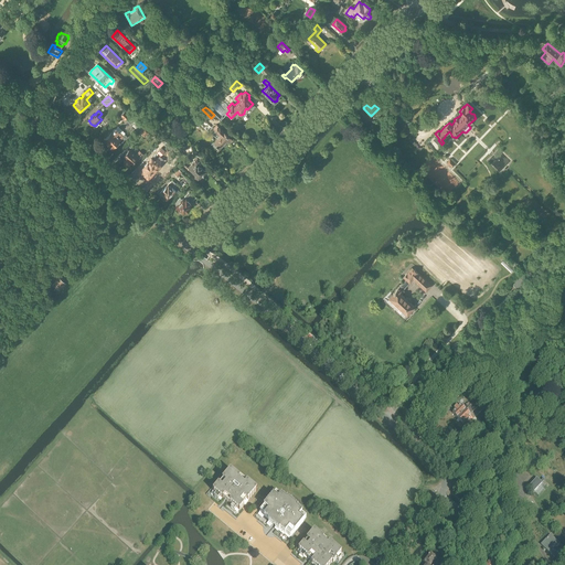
[(199,115),(206,123),(209,119),(201,113),(199,115)]
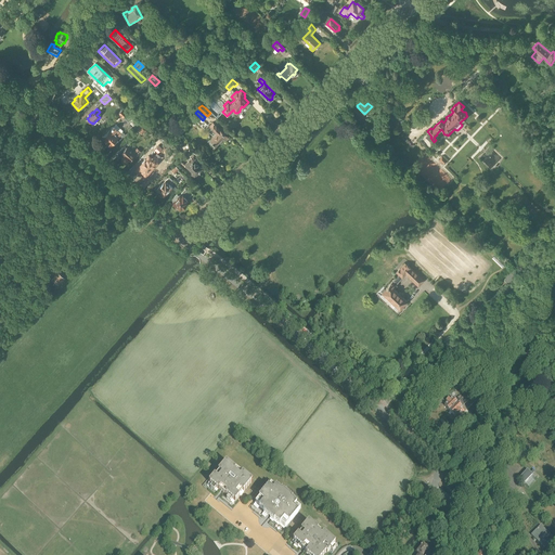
[(363,125),(370,131),(373,128),(365,121),(363,125)]
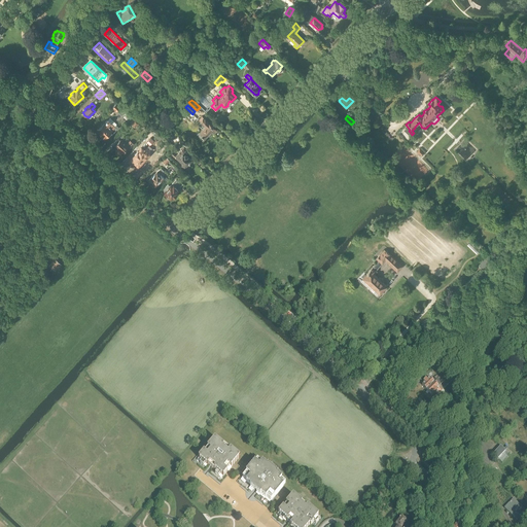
[(200,133),(203,135),(201,137),(203,140),(205,138),(212,131),(215,134),(217,131),(209,123),(205,118),(202,116),(199,119),(202,123),(205,126),(200,133)]
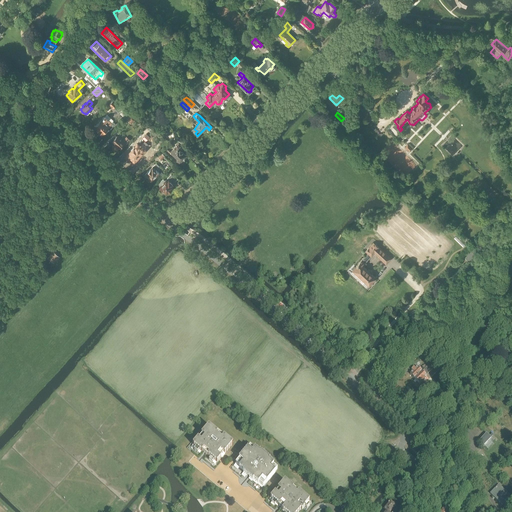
[(113,122),(112,123),(105,117),(103,120),(102,119),(94,127),(102,134),(107,128),(109,130),(115,124),(113,122)]
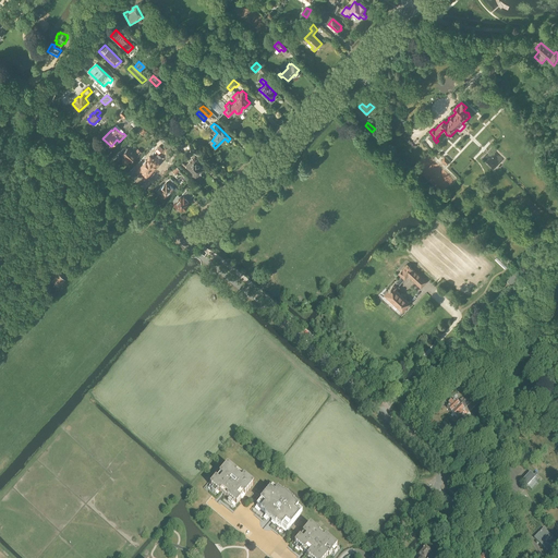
[(162,136),(156,144),(160,148),(168,141),(162,136)]
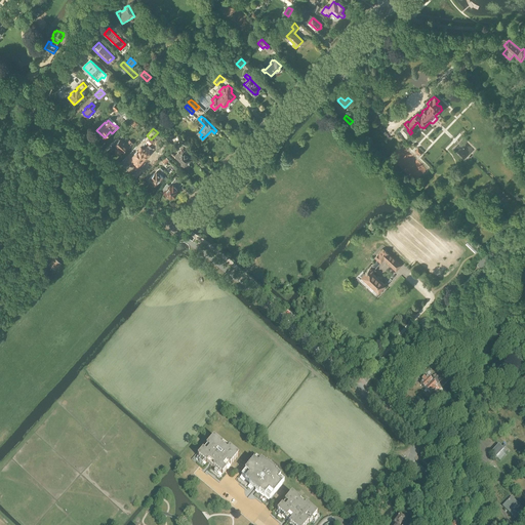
[(119,155),(122,152),(123,152),(128,147),(132,142),(129,139),(126,144),(120,138),(115,145),(118,148),(115,152),(119,155)]
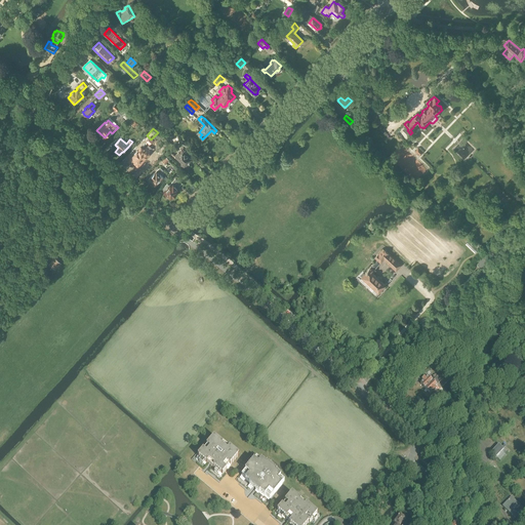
[(179,143),(188,150),(191,148),(183,139),(179,143)]
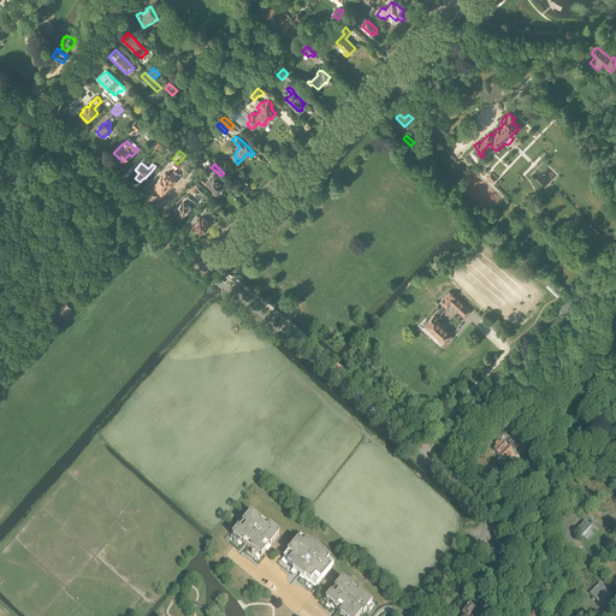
[(175,179),(166,172),(153,185),(152,188),(155,190),(157,189),(161,194),(163,193),(164,194),(166,190),(175,179)]
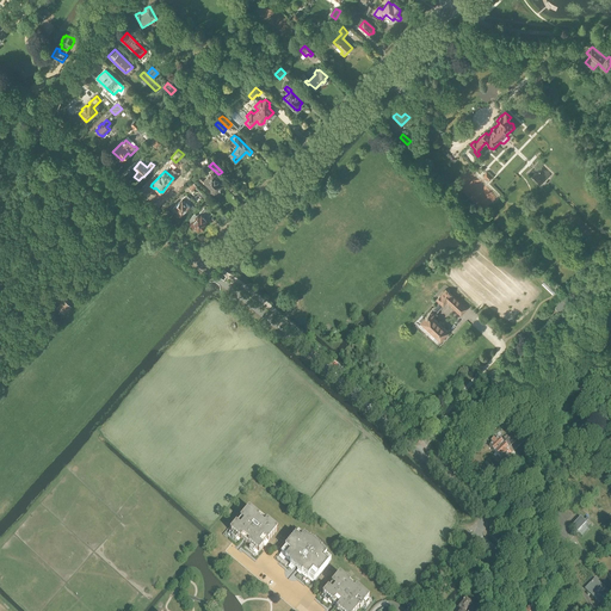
[(211,191),(214,193),(222,185),(215,179),(217,176),(213,172),(204,180),(207,183),(213,190),(211,191)]
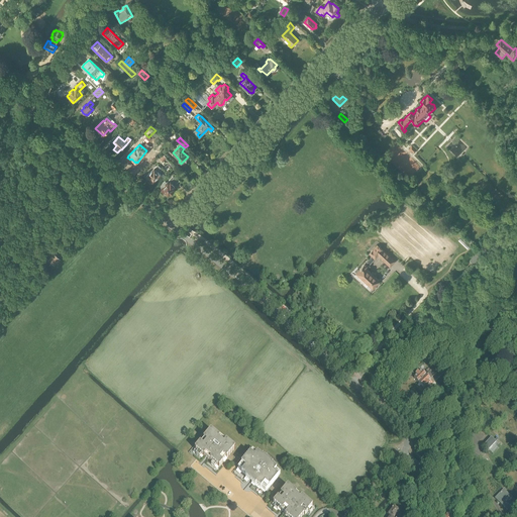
[(154,169),(146,177),(153,183),(161,175),(158,172),(161,168),(158,165),(154,169)]
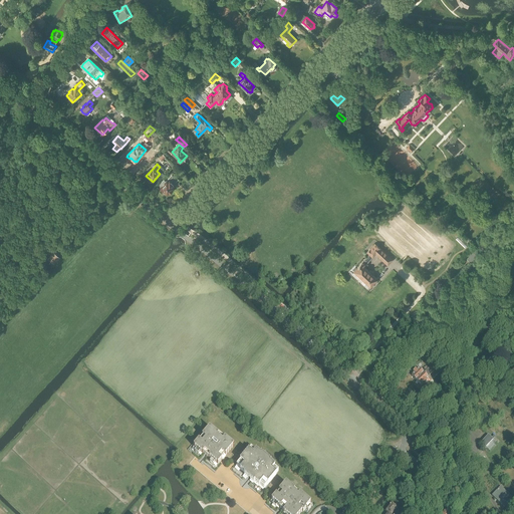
[(167,181),(167,180),(160,188),(161,189),(161,190),(162,191),(163,191),(164,191),(168,195),(169,193),(170,194),(174,190),(173,189),(174,187),(173,186),(175,185),(174,184),(178,181),(172,176),(167,181)]
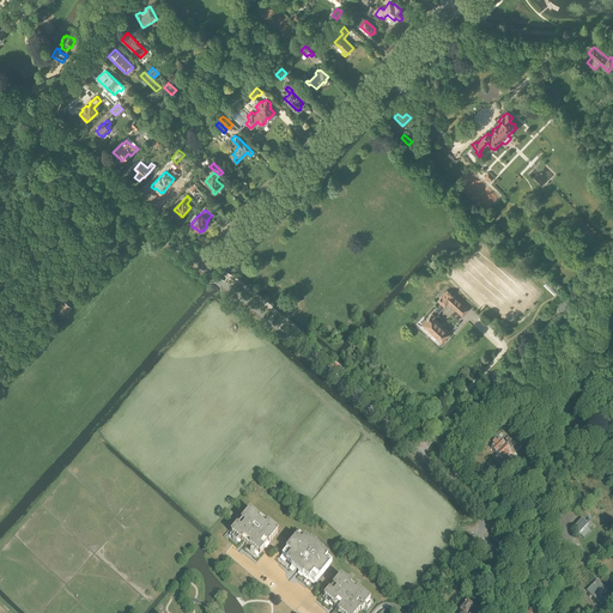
[(559,291),(548,280),(542,286),(554,296),(559,291)]
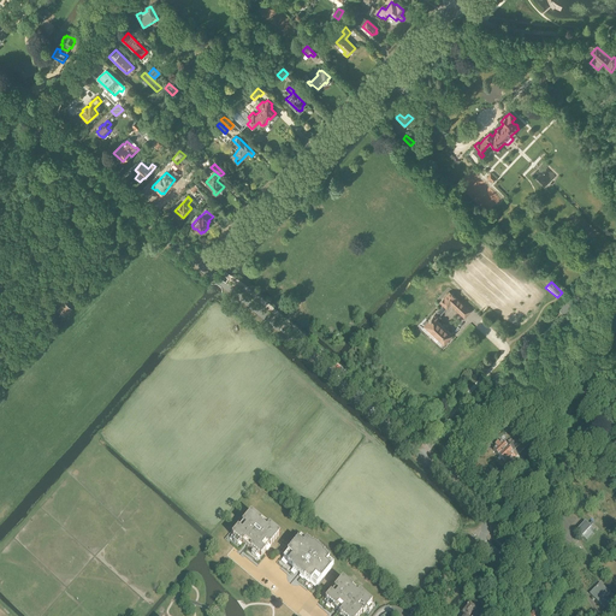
[(444,301),(442,304),(443,306),(446,309),(451,306),(458,312),(465,318),(471,312),(463,306),(449,292),(442,300),(444,301)]
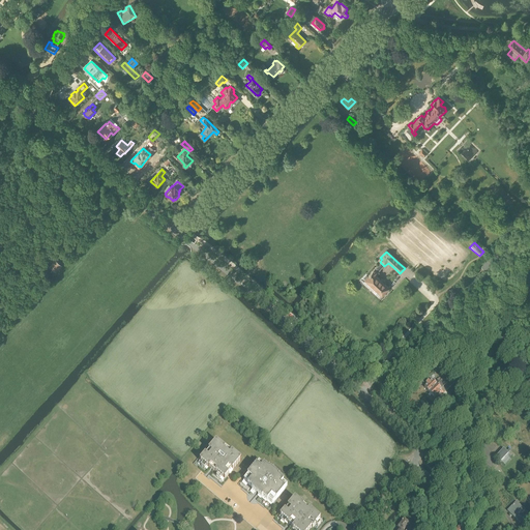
[(490,258),(481,267),(486,270),(494,262),(490,258)]
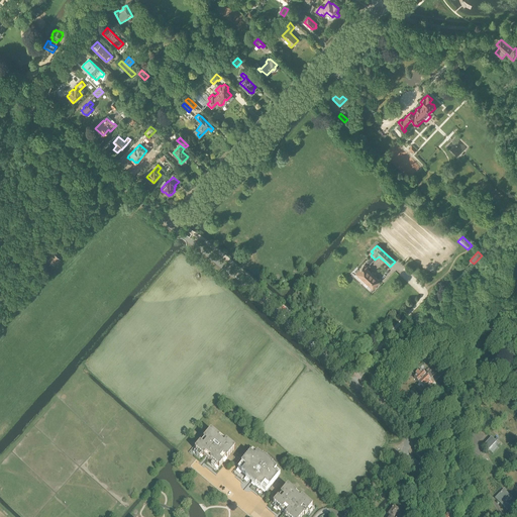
[(61,260),(60,259),(54,253),(48,259),(55,265),(61,260)]
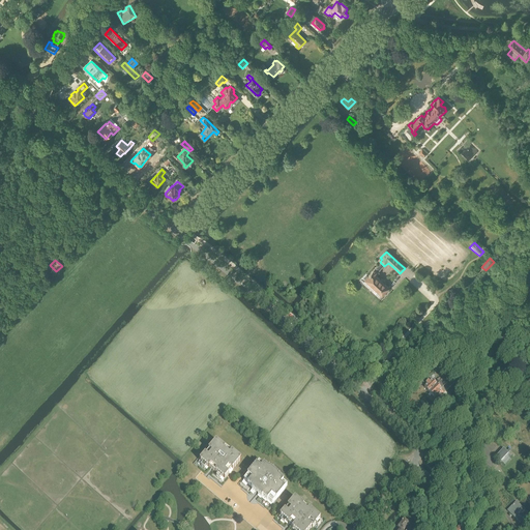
[(366,275),(364,278),(365,278),(364,280),(378,292),(378,293),(380,295),(381,295),(382,295),(389,288),(376,275),(384,266),(381,263),(367,276),(366,275)]
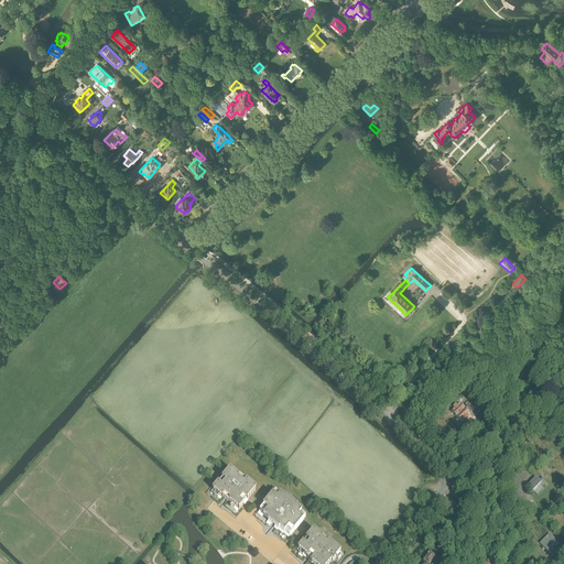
[(472,412),(476,408),(472,403),(467,408),(472,412)]
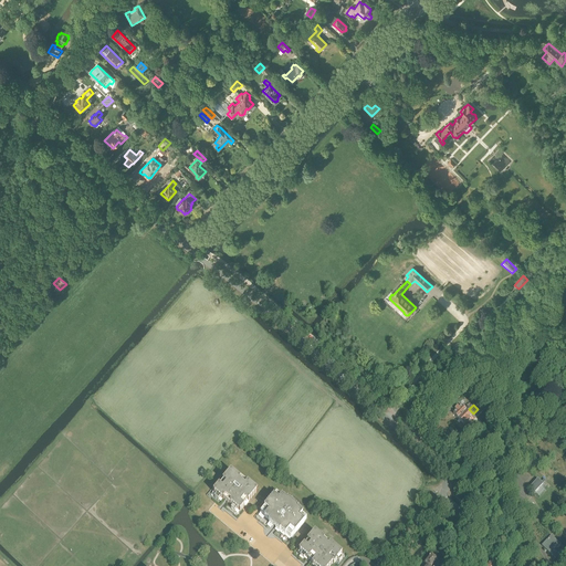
[(459,419),(464,413),(462,412),(464,410),(461,406),(459,408),(458,407),(456,410),(456,411),(453,413),(459,419)]
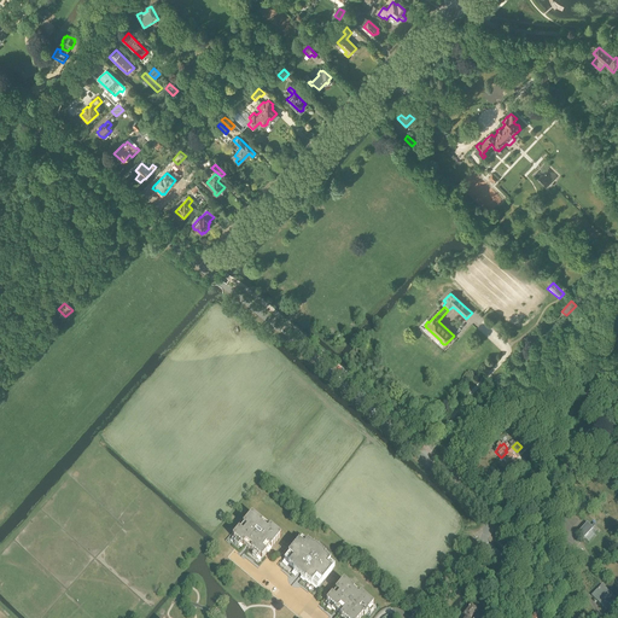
[(509,449),(501,458),(507,464),(509,461),(511,461),(514,459),(513,458),(516,455),(509,449)]
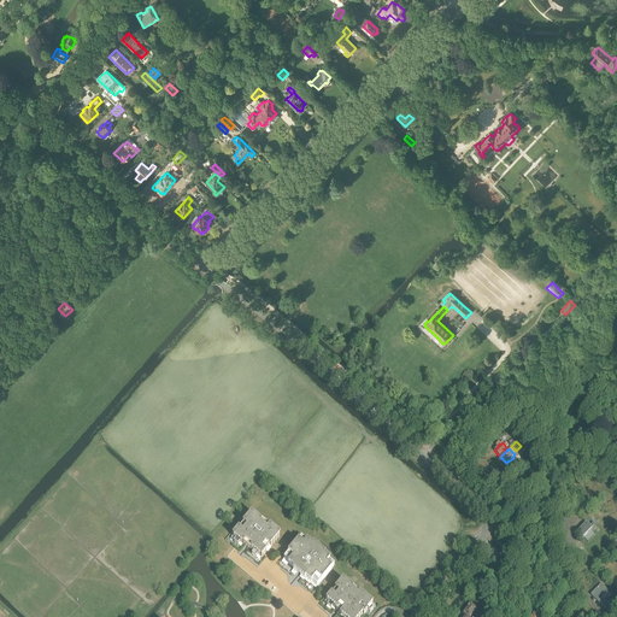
[(262,558),(264,556),(266,553),(265,552),(269,547),(270,548),(281,536),(270,527),(269,528),(263,522),(262,523),(252,515),(242,526),(244,526),(239,530),(233,538),(236,540),(234,542),(238,546),(240,544),(242,546),(244,545),(245,546),(262,558)]
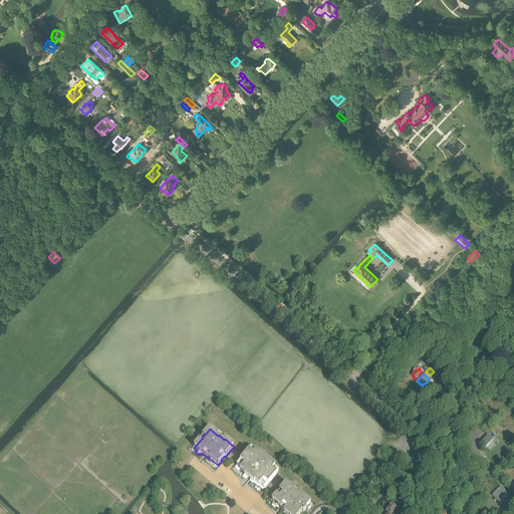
[(488,436),(481,444),(486,448),(493,440),(488,436)]
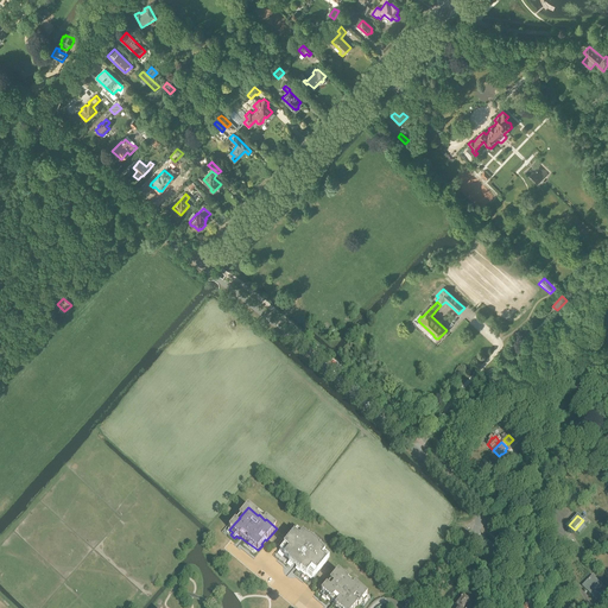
[(583,520),(575,530),(580,534),(588,525),(583,520)]
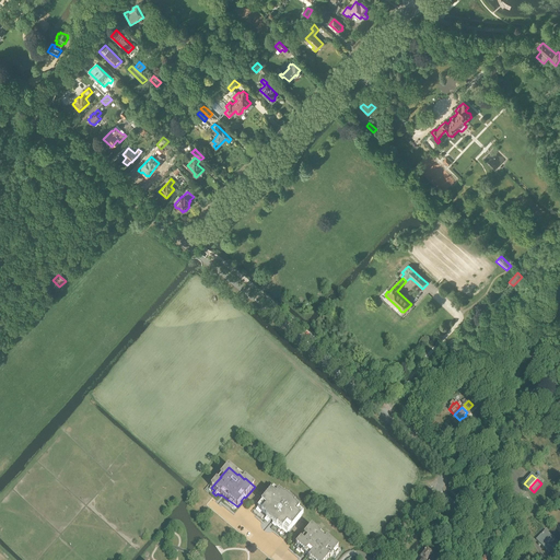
[(265,526),(267,528),(272,523),(277,526),(282,529),(283,529),(288,533),(291,528),(292,528),(303,514),(299,511),(299,510),(301,506),(298,503),(299,502),(296,500),(299,498),(290,490),(288,492),(287,492),(286,493),(281,490),(279,492),(278,493),(273,489),(271,492),(270,492),(261,503),(258,508),(263,512),(261,513),(267,516),(266,517),(269,521),(265,526)]
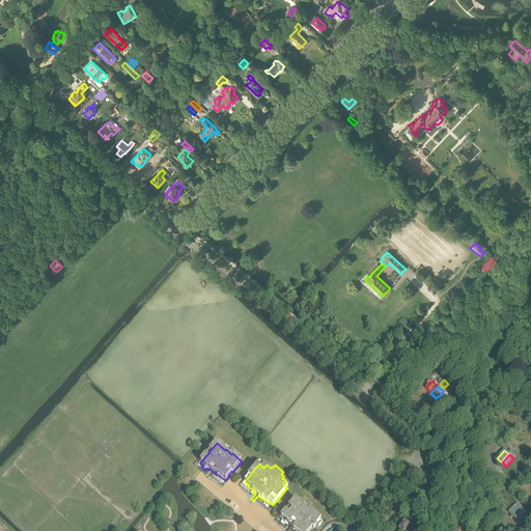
[(287,530),(288,530),(310,530),(312,530),(315,526),(318,528),(320,525),(318,523),(320,521),(309,511),(295,500),(288,508),(288,509),(285,512),(285,511),(280,518),(283,520),(281,522),(285,525),(286,523),(288,525),(290,527),(287,530)]
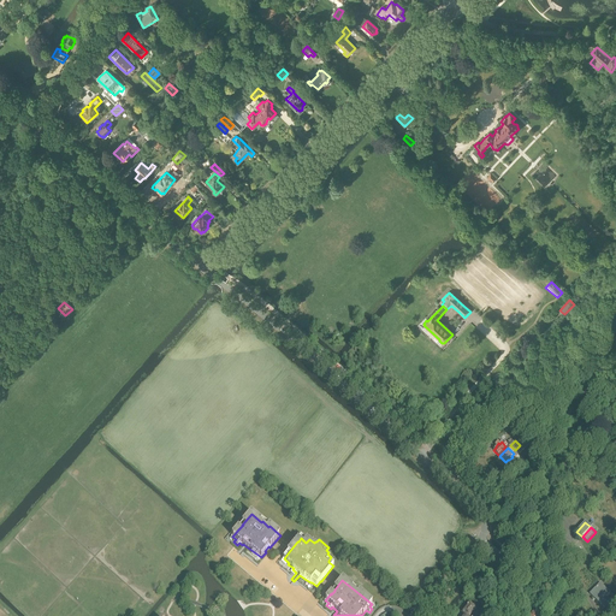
[(604,609),(615,598),(600,584),(590,594),(604,609)]
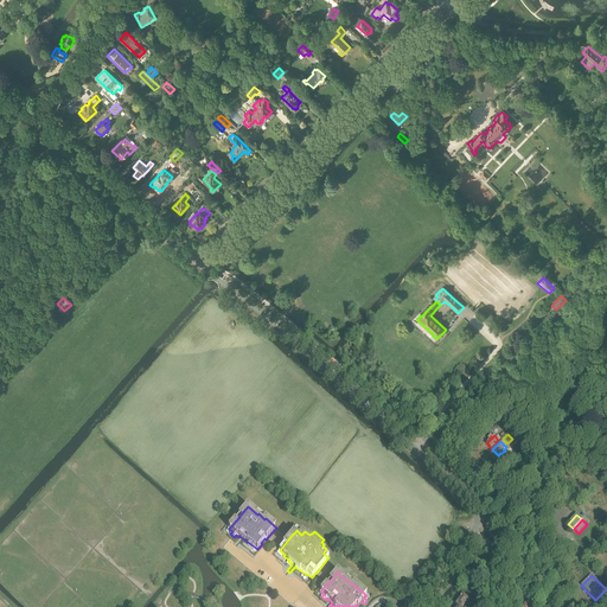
[(462,606),(468,601),(462,595),(454,604),(457,606),(455,606),(462,606)]
